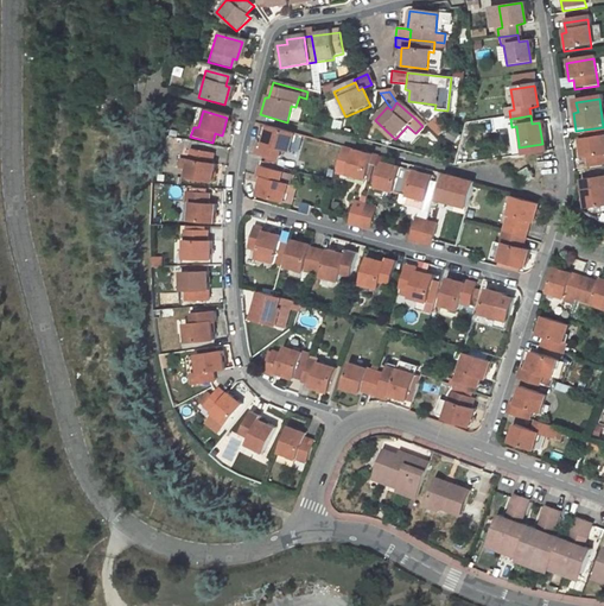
[(264,127),(260,144),(255,141),(252,152),(274,159),(277,149),(286,151),(291,134),(264,127)]
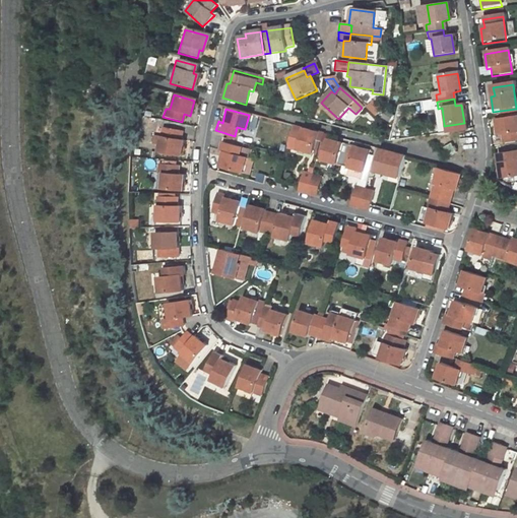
[(502,145),(516,143),(516,119),(495,123),(497,138),(500,137),(502,145)]
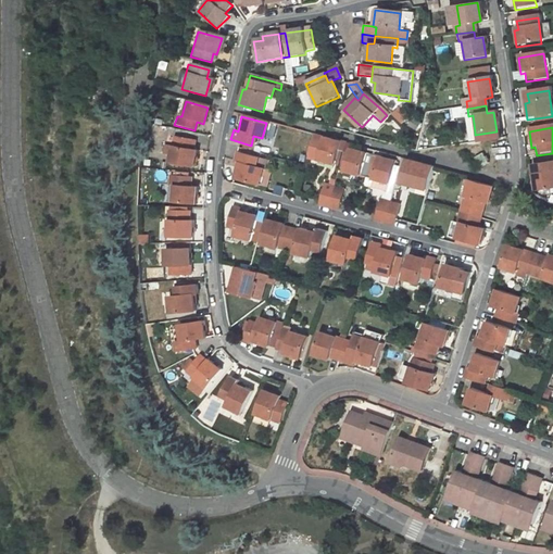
[(476,143),(499,139),(497,131),(475,135),(476,143)]
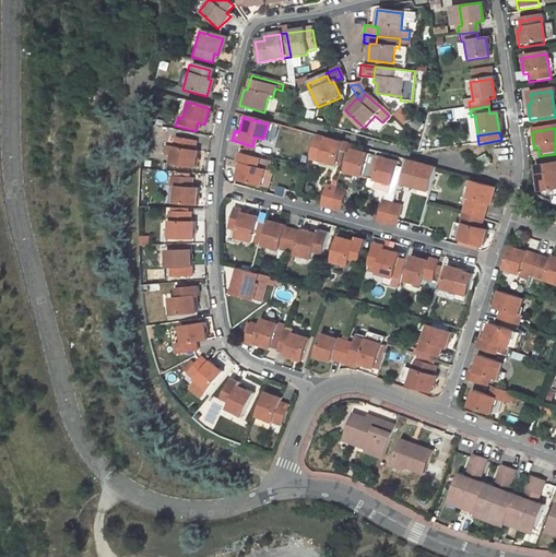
[(332,166),(339,143),(314,135),(307,160),(332,166)]
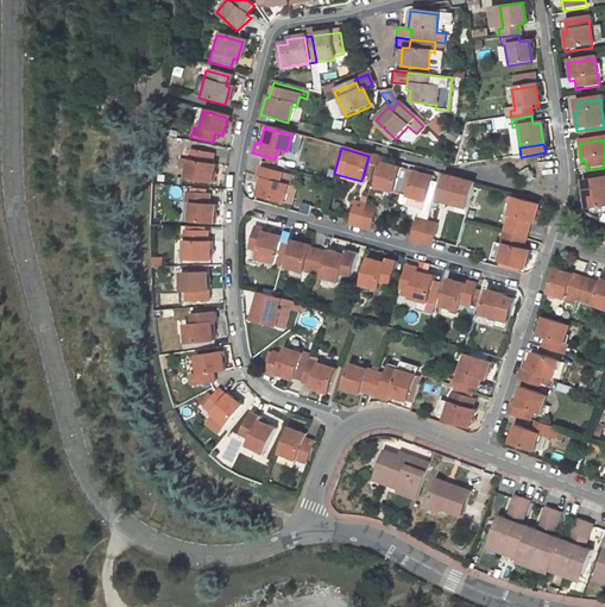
[(181,177),(209,182),(213,166),(207,164),(208,155),(186,150),(181,177)]
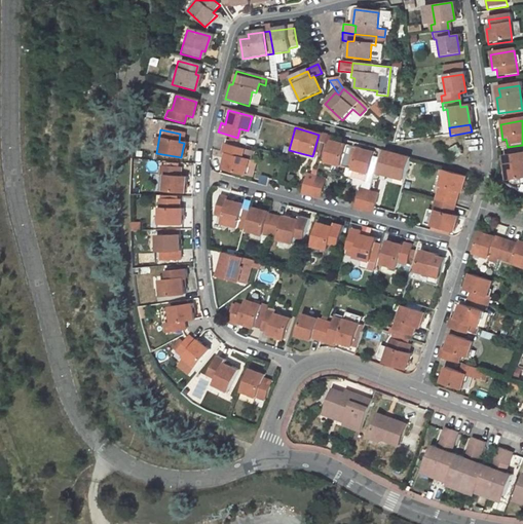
[(337,166),(343,145),(327,141),(322,162),(337,166)]
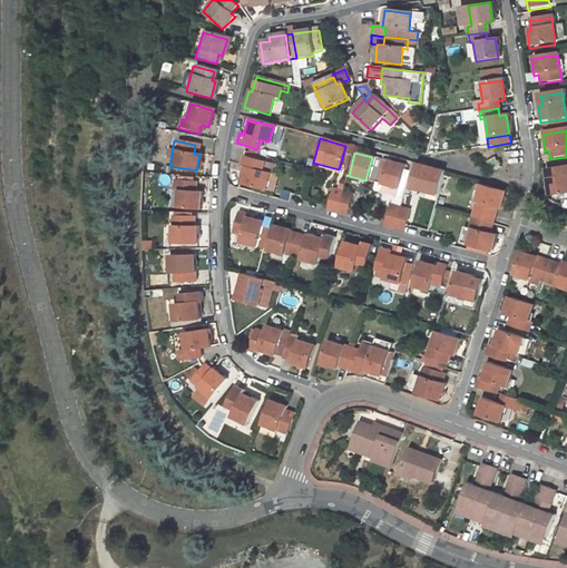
[(236,182),(261,188),(265,173),(258,170),(261,160),(240,155),(237,165),(241,165),(236,182)]
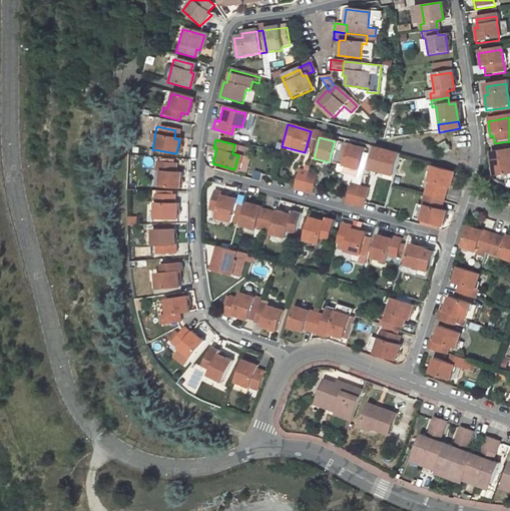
[(449,150),(444,141),(436,145),(442,154),(449,150)]
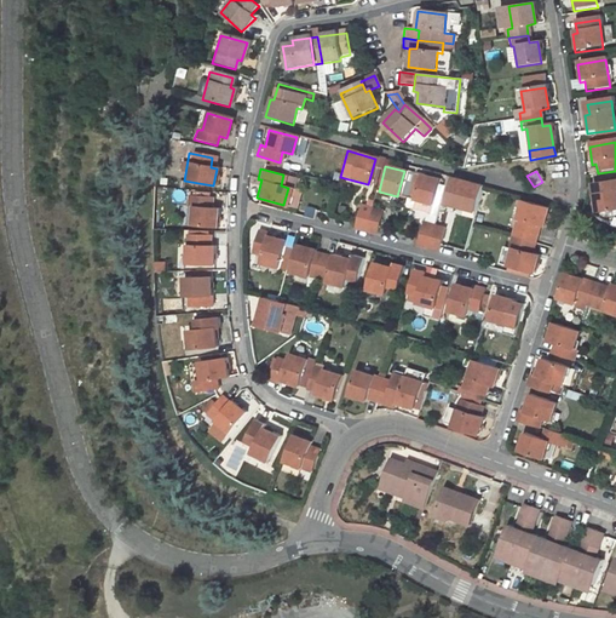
[(281,186),(288,188),(291,188),(293,178),(283,175),(281,186)]
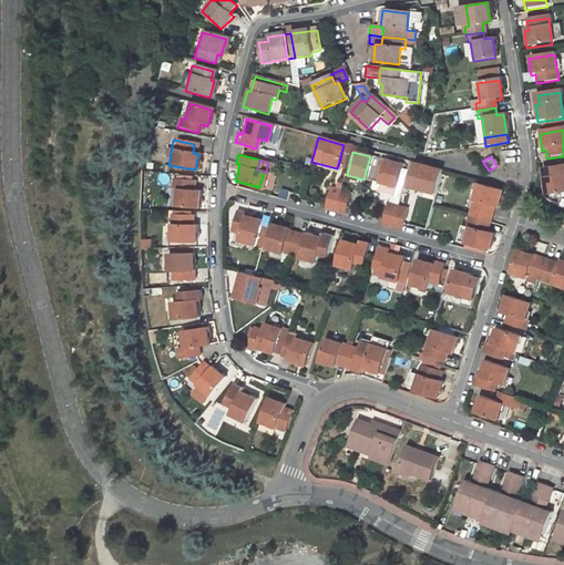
[(395,187),(401,165),(385,161),(378,184),(395,187)]
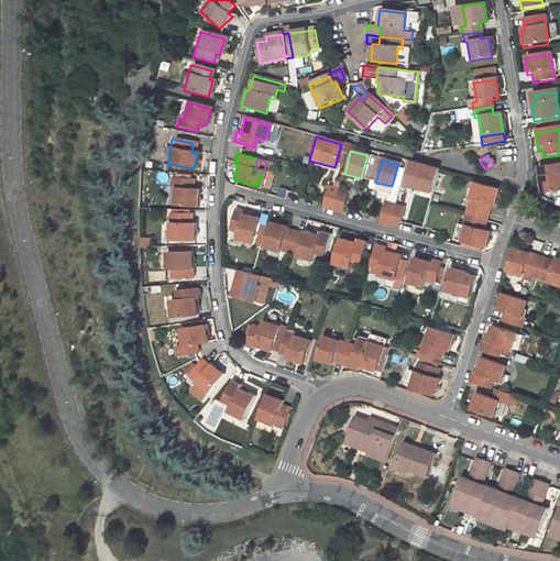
[(430,193),(437,171),(409,163),(403,185),(430,193)]
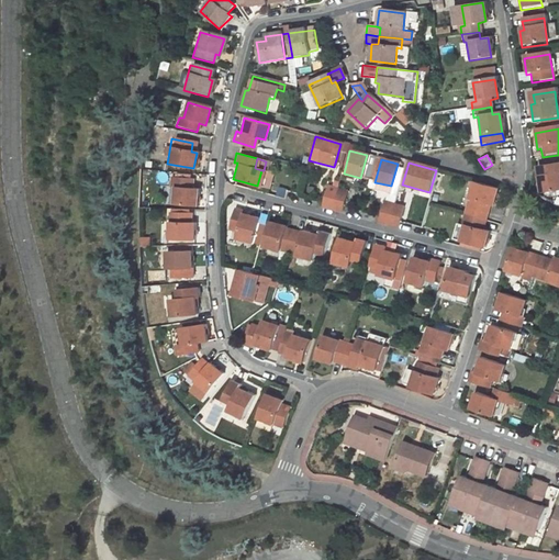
[(558,192),(558,166),(536,170),(539,196),(552,193),(558,192)]
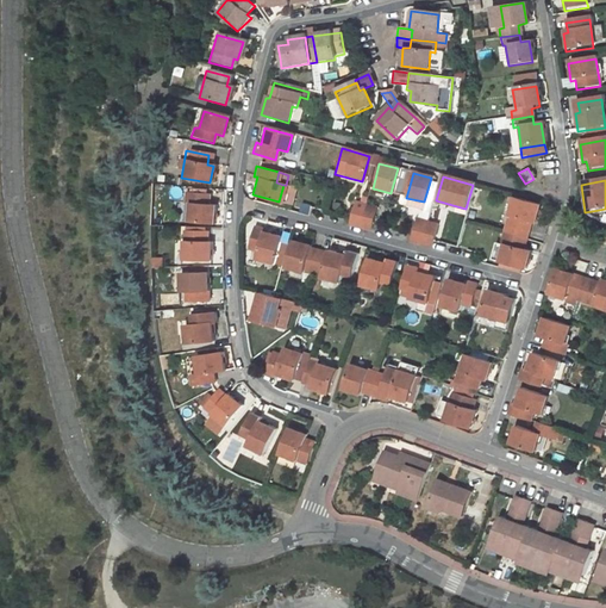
[(185,222),(211,224),(212,208),(207,206),(207,197),(185,194),(183,204),(187,205),(185,222)]
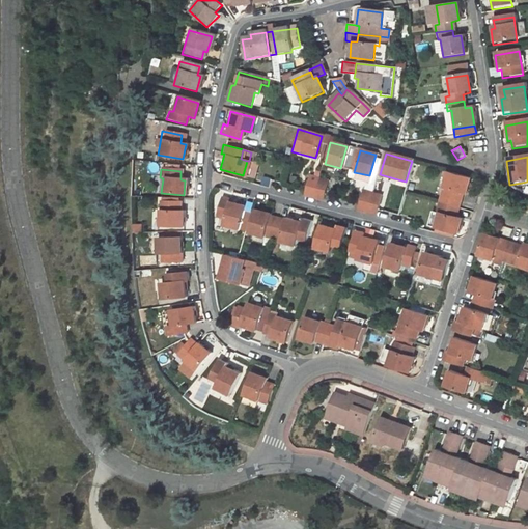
[(447,172),(441,195),(460,200),(463,192),(467,194),(471,178),(447,172)]
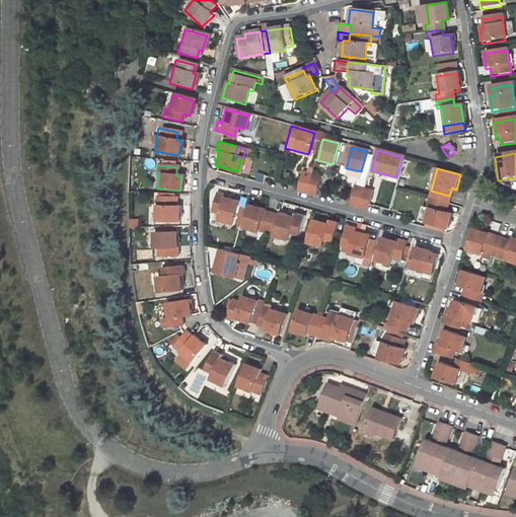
[(299,172),(295,191),(303,194),(308,174),(299,172)]
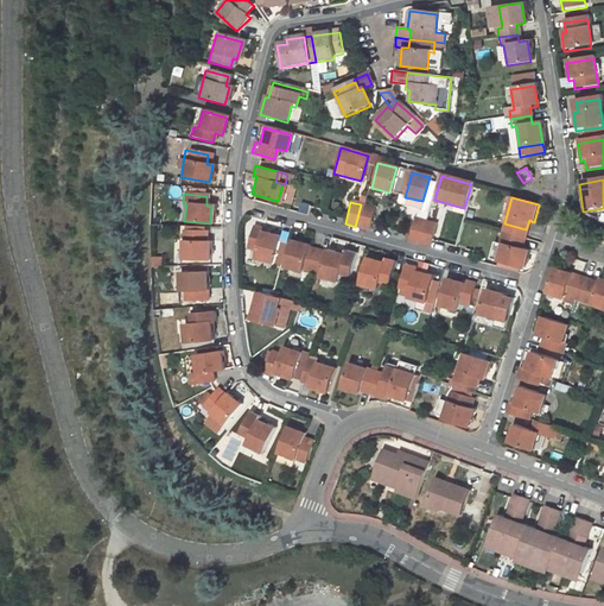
[(366,231),(372,207),(361,204),(355,227),(366,231)]
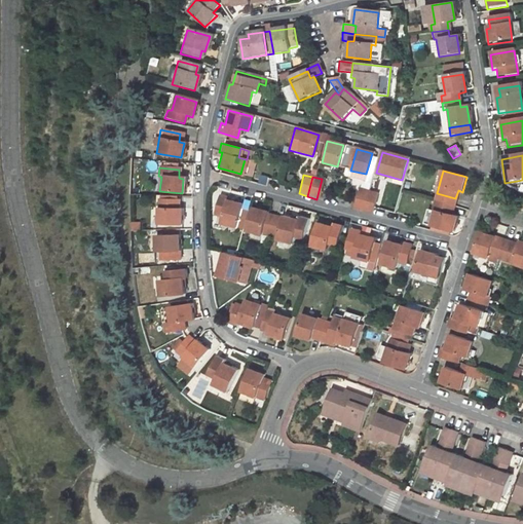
[(361,211),(366,191),(358,189),(352,209),(361,211)]
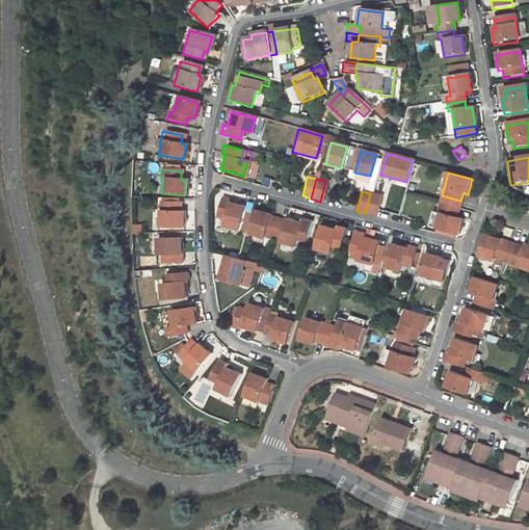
[(374,215),(379,195),(370,193),(365,213),(374,215)]
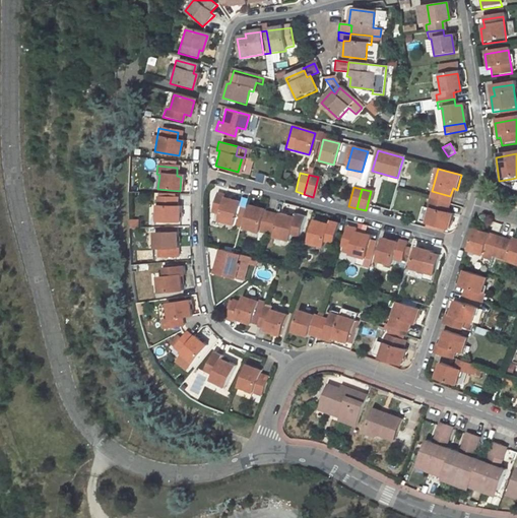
[(233,205),(234,201),(220,197),(220,193),(211,191),(206,209),(215,212),(213,219),(228,223),(228,221),(232,222),(236,206),(233,205)]
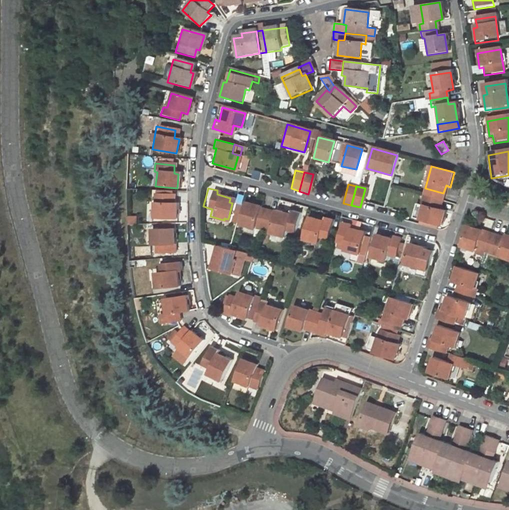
[(443,193),(425,188),(423,196),(441,200),(443,193)]
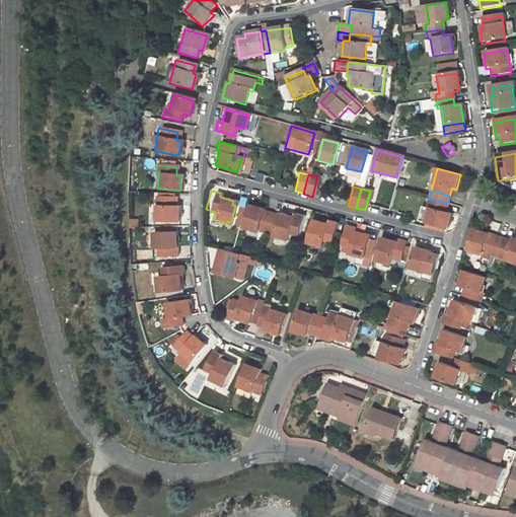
[(172,199),(154,199),(153,223),(176,224),(177,208),(172,208),(172,199)]
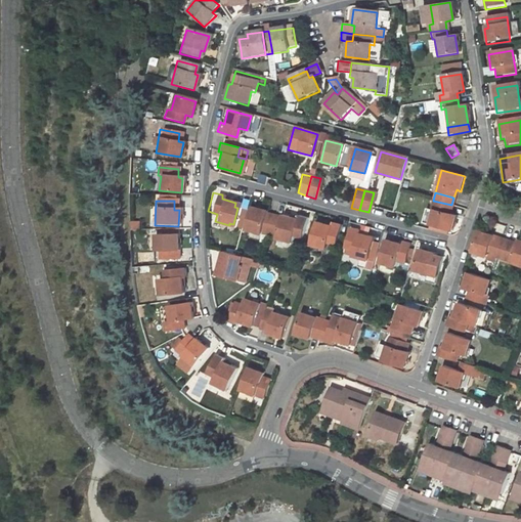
[(451,205),(433,201),(431,208),(435,210),(430,224),(452,231),(458,216),(449,214),(451,205)]
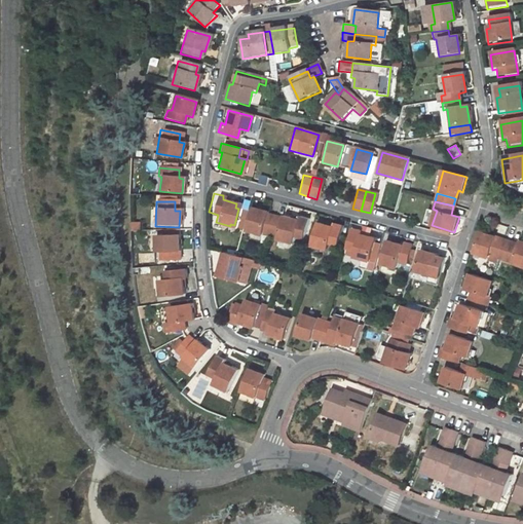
[(259,231),(269,234),(274,215),(264,213),(265,211),(251,206),(244,230),(259,235),(259,231)]
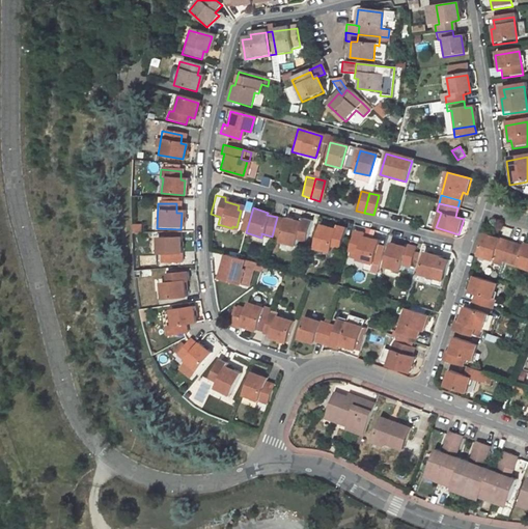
[(437,211),(434,211),(429,225),(436,227),(441,213),(437,211)]
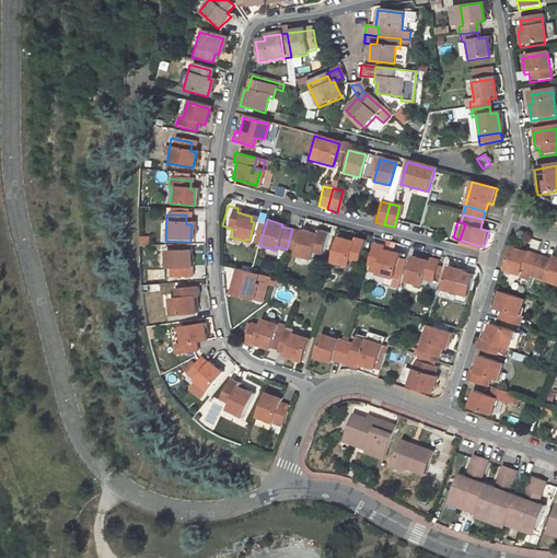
[(292,229),(287,250),(293,252),(299,231),(292,229)]
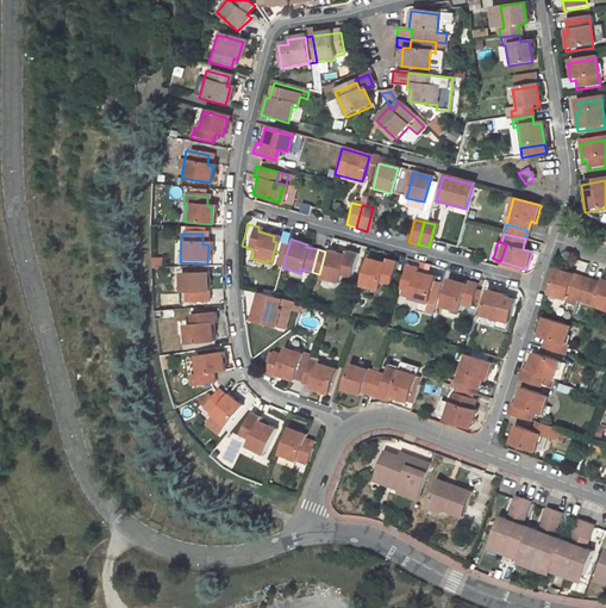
[(343,254),(326,249),(325,252),(319,274),(319,277),(336,281),(338,273),(348,275),(354,253),(344,250),(343,254)]
